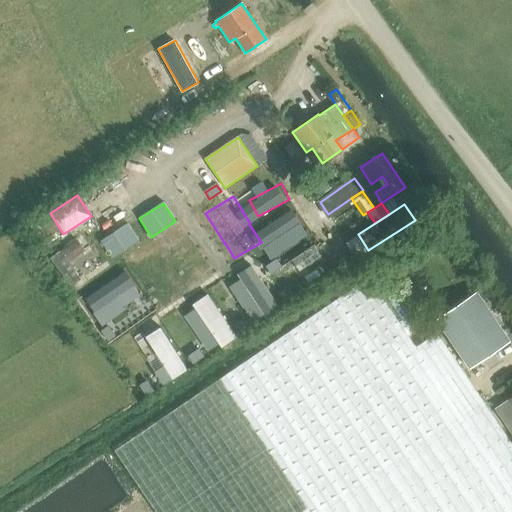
[(50,213),(27,228),(41,249),(63,234),(50,213)]
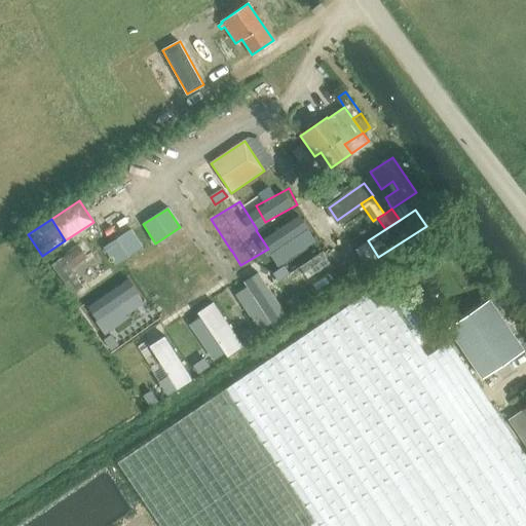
[(292,255),(315,236),(302,219),(278,236),(292,255)]
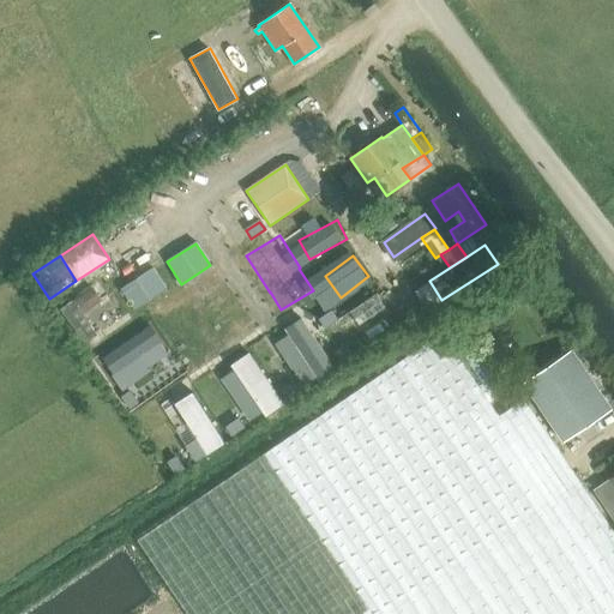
[(152,269),(121,289),(134,311),(166,289),(152,269)]
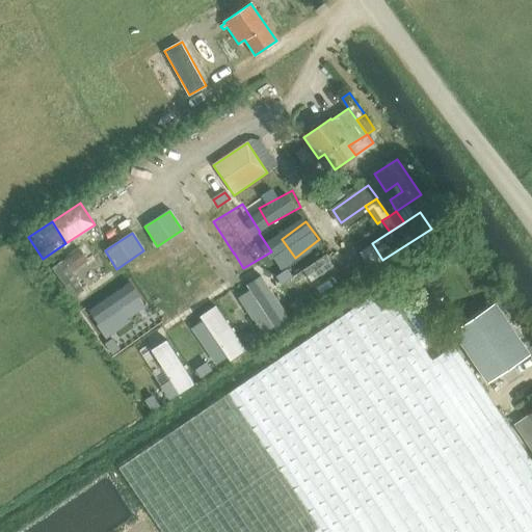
[(79,249),(51,269),(73,298),(83,291),(71,273),(87,261),(79,249)]
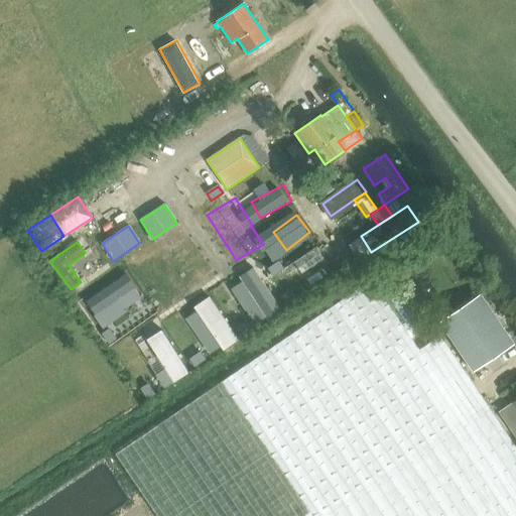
[(277,260),(266,268),(272,276),(283,269),(277,260)]
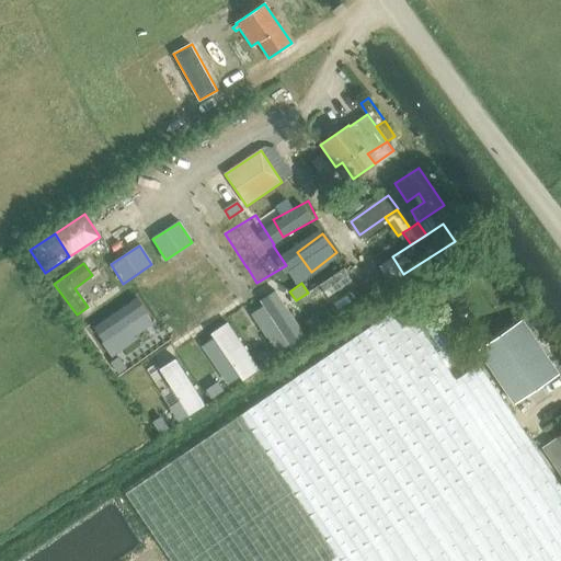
[(402,304),(124,493),(170,560),(560,560),(560,488),(544,462),(533,469),(518,447),(494,462),(459,409),(493,387),(479,365),(456,380),(402,304)]
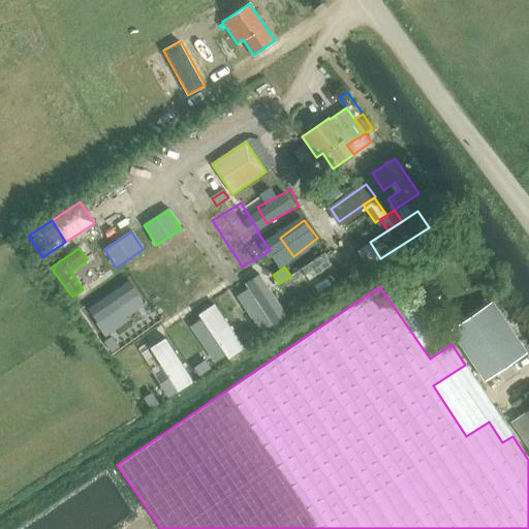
[(106,323),(131,313),(122,291),(97,303),(106,323)]
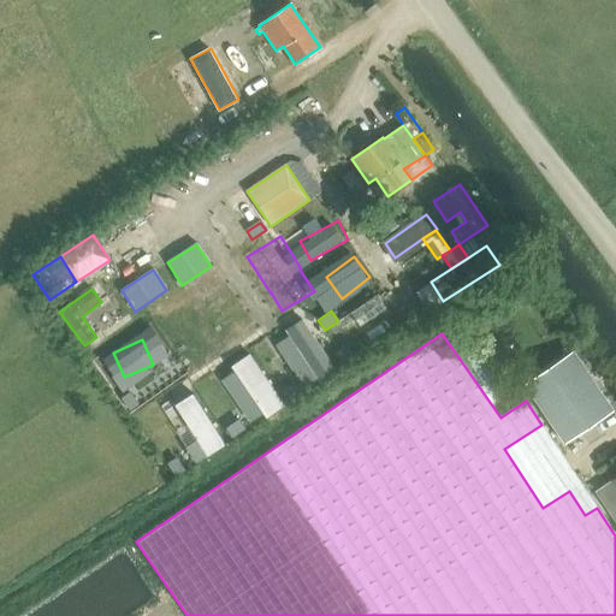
[(296,348),(314,374),(329,366),(311,339),(296,348)]
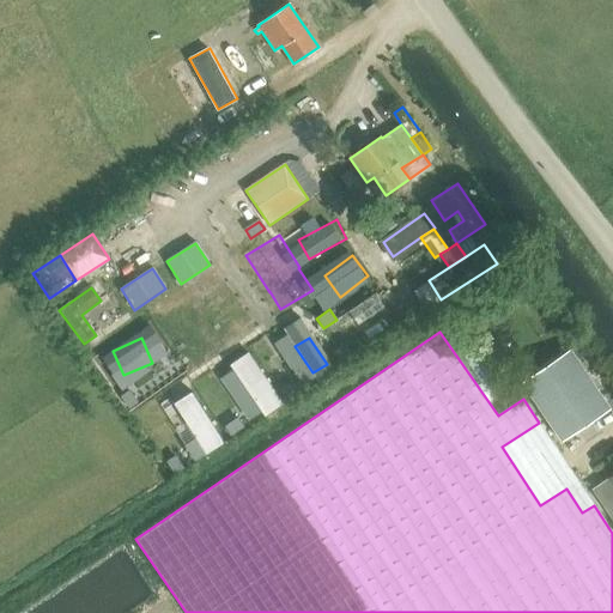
[(346,344),(334,352),(340,360),(352,352),(346,344)]
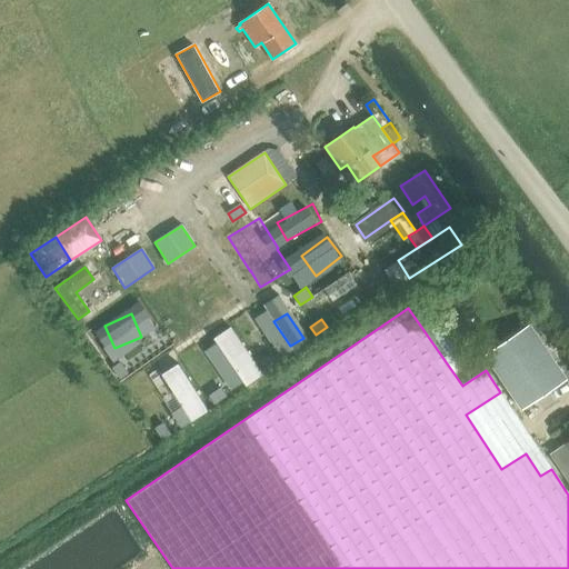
[(529,323),(483,355),(521,410),(567,379),(529,323)]
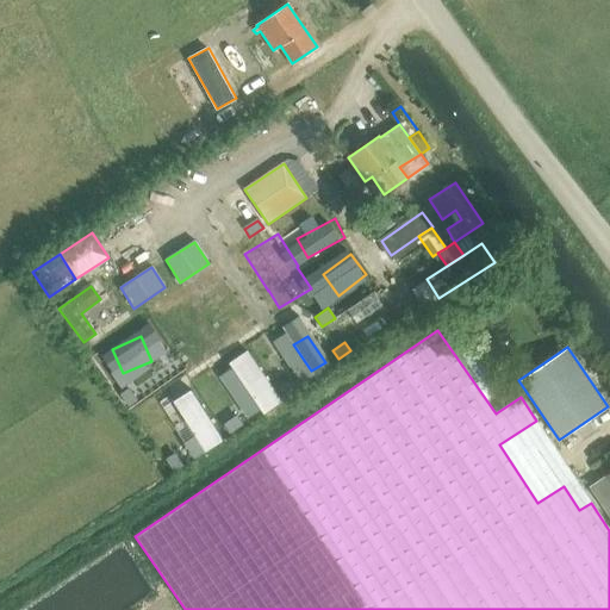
[(269,361),(250,372),(269,408),(288,397),(269,361)]
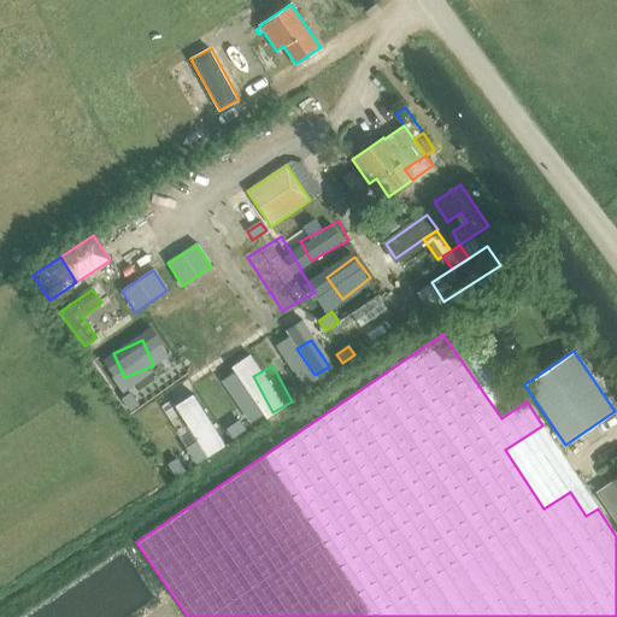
[(129,392),(122,398),(130,410),(137,404),(129,392)]
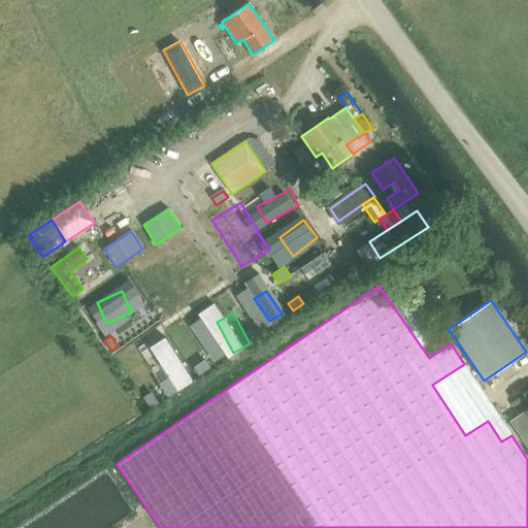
[(205,360),(194,367),(199,374),(210,367),(205,360)]
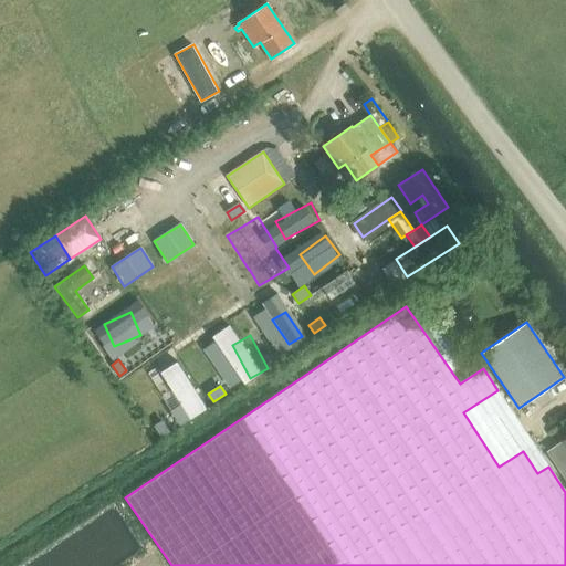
[(548,467),(498,390),(463,412),(499,467),(523,451),(537,473),(548,467)]
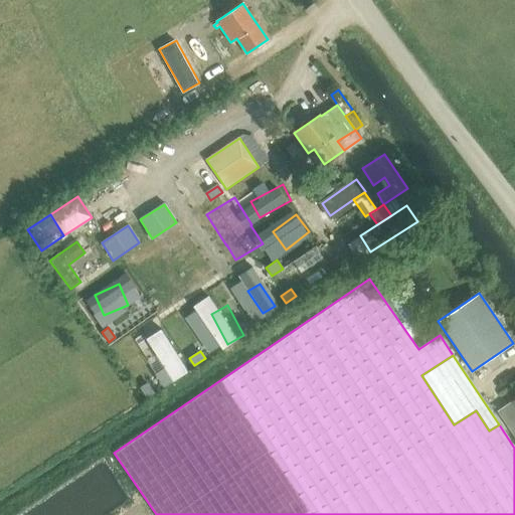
[(147,383),(140,387),(147,398),(154,393),(147,383)]
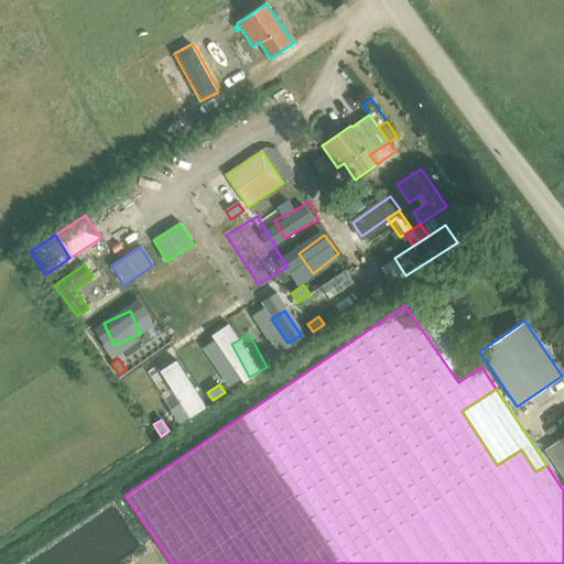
[(563,436),(559,440),(544,449),(563,478),(563,436)]
